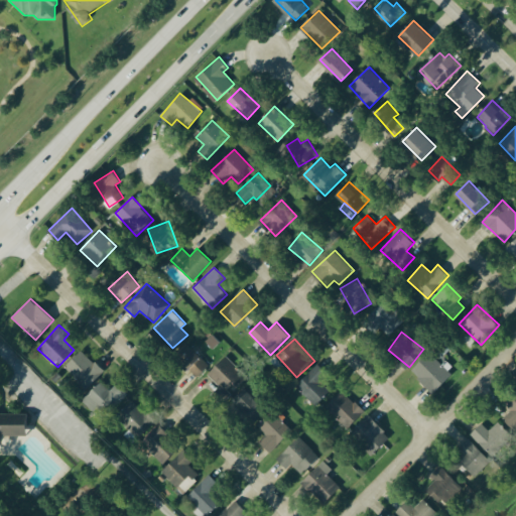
[(210,366),(188,343),(175,354),(197,377),(210,366)]
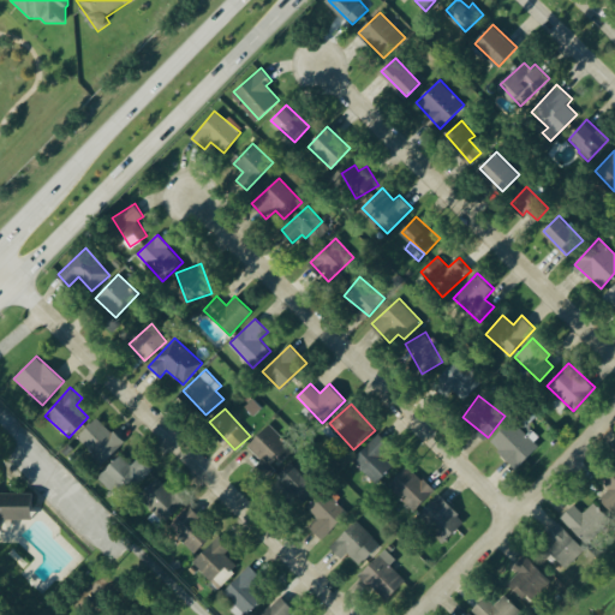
[(77,437),(105,463),(124,442),(97,417),(77,437)]
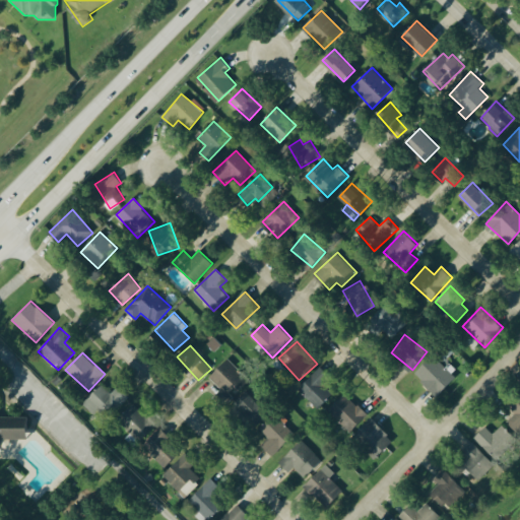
[(414,374),(438,396),(455,377),(433,355),(414,374)]
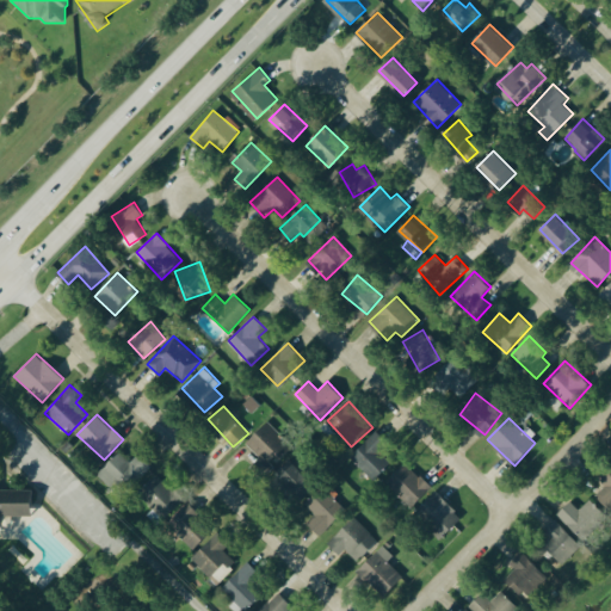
[(247,444),(272,466),(291,442),(266,421),(247,444)]
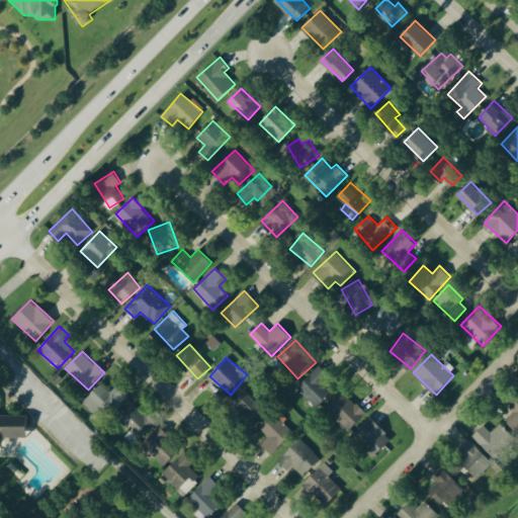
[(331,392),(323,383),(330,375),(319,365),(297,389),(317,407),(331,392)]
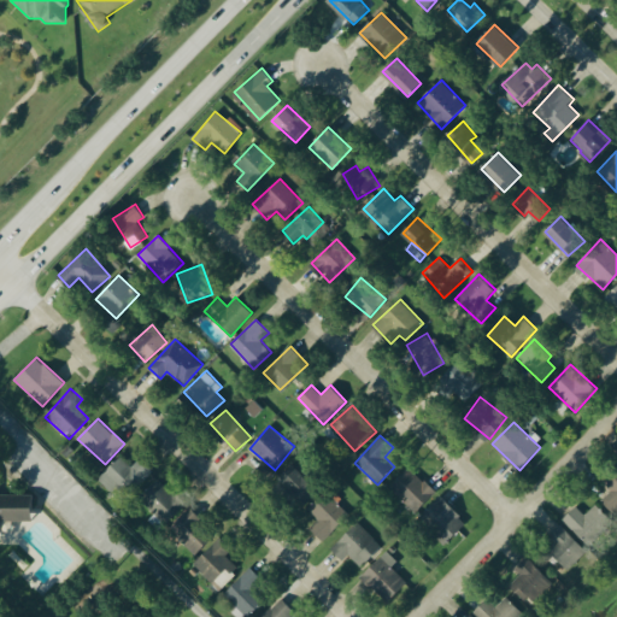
[(113,497),(151,470),(142,457),(129,466),(123,458),(98,475),(113,497)]
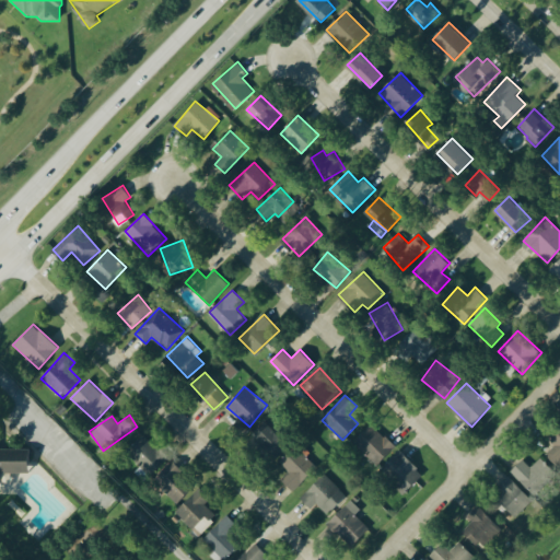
[(290,443),(263,422),(251,438),(278,458),(290,443)]
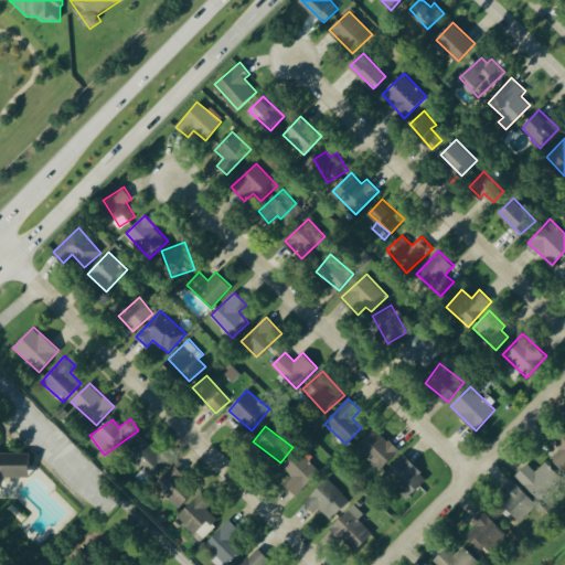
[(381,470),(400,451),(375,427),(356,446),(381,470)]
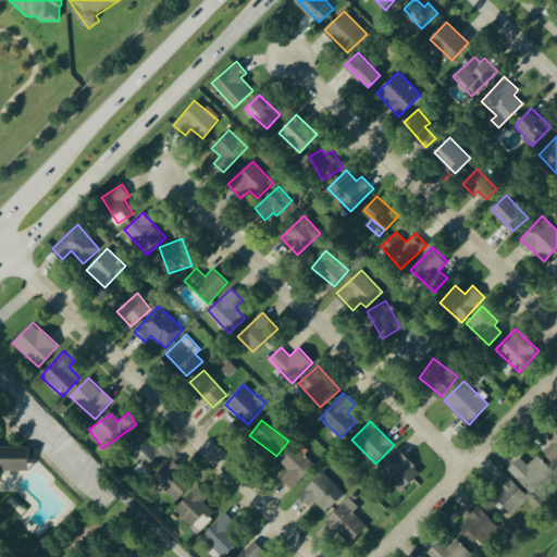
[(543,450),(554,463),(556,460),(556,421),(544,434),(552,443),(543,450)]
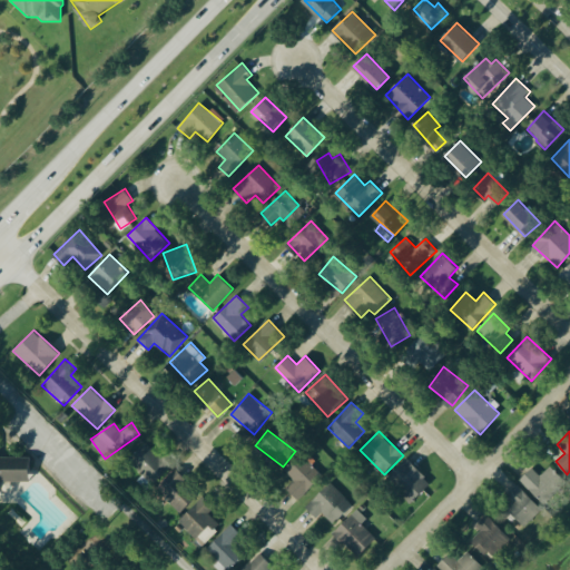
[(172,464),(146,441),(129,460),(155,483),(172,464)]
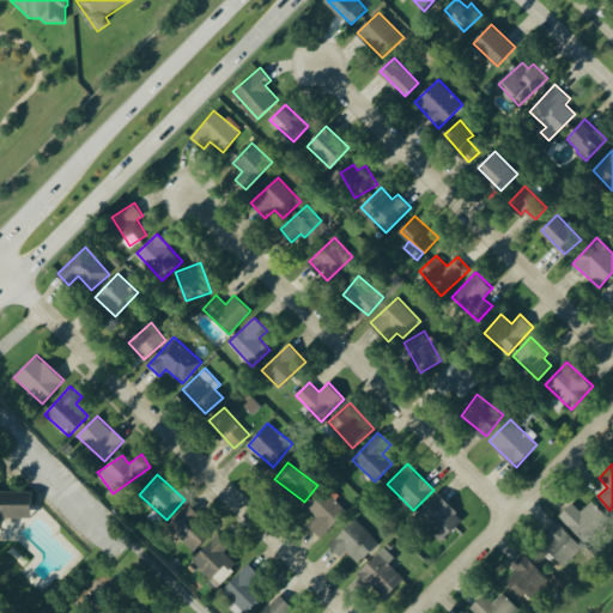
[(316,517),(308,525),(321,538),(347,511),(333,497),(332,498),(322,489),(305,507),(316,517)]
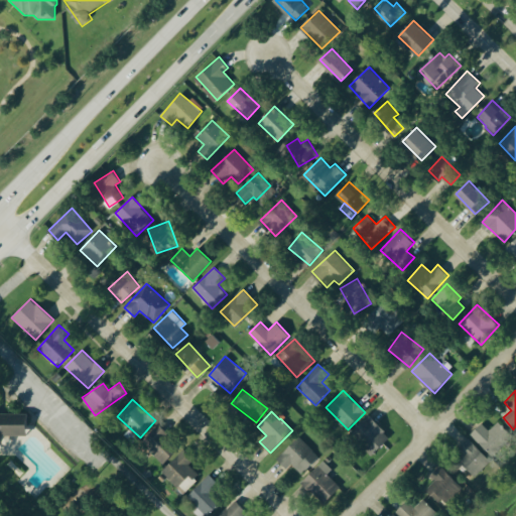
[(0,434),(27,435),(27,413),(0,413),(0,434)]
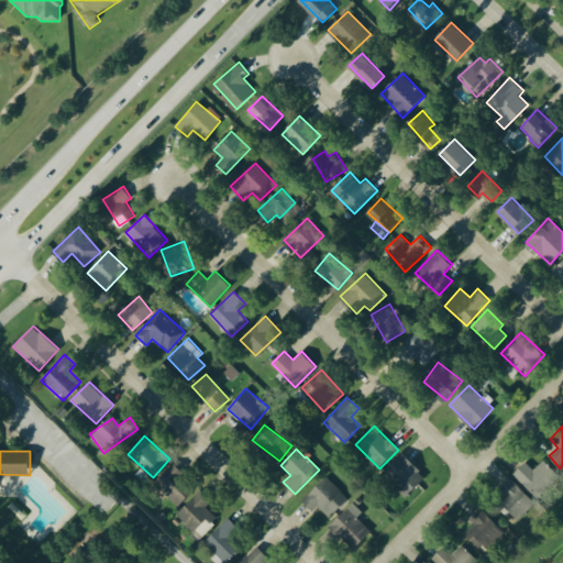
[(401,453),(383,473),(408,496),(426,475),(401,453)]
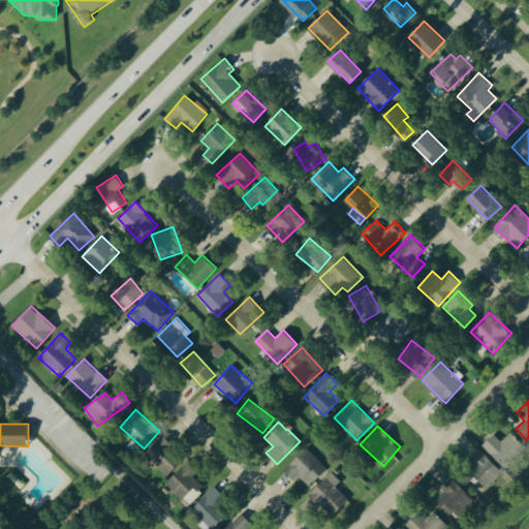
[(504,466),(525,445),(510,432),(501,441),(494,434),(483,445),(504,466)]
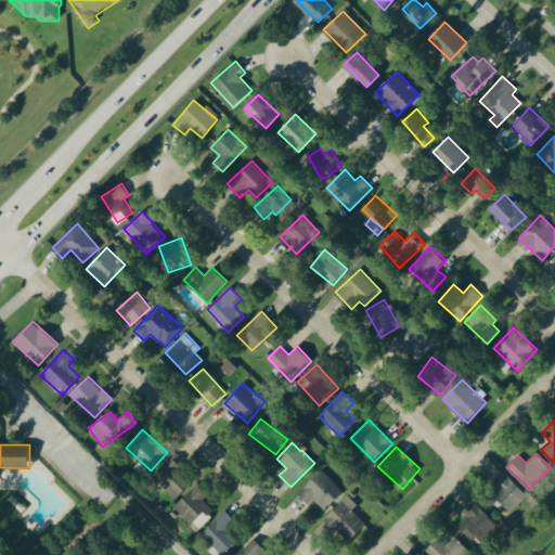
[(177,498),(193,480),(169,457),(153,475),(177,498)]
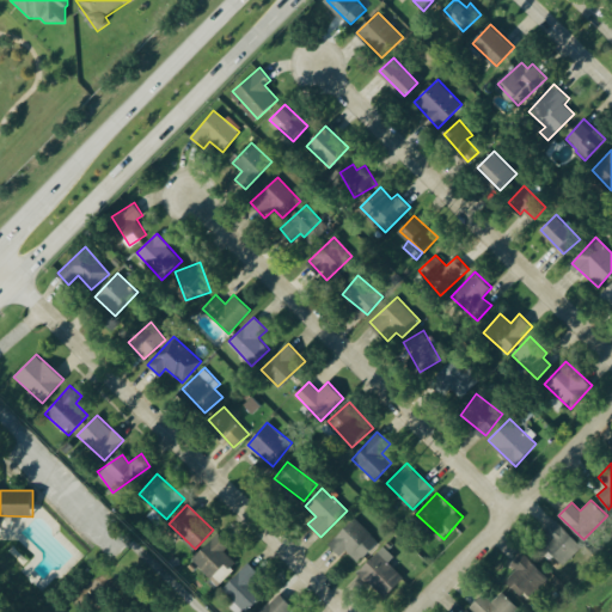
[(346,550),(357,563),(379,543),(356,518),(329,543),(340,556),(346,550)]
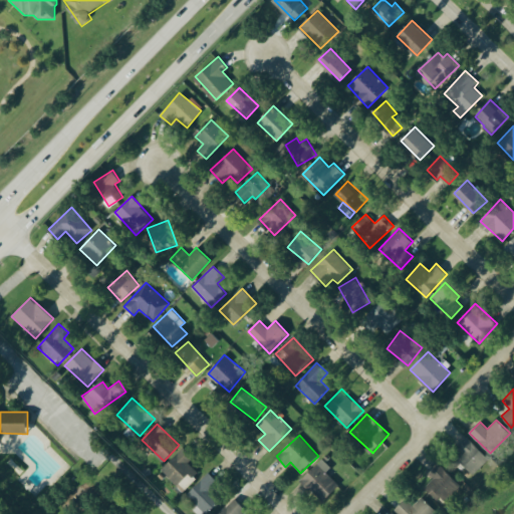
[(473,474),(489,460),(469,437),(453,450),(473,474)]
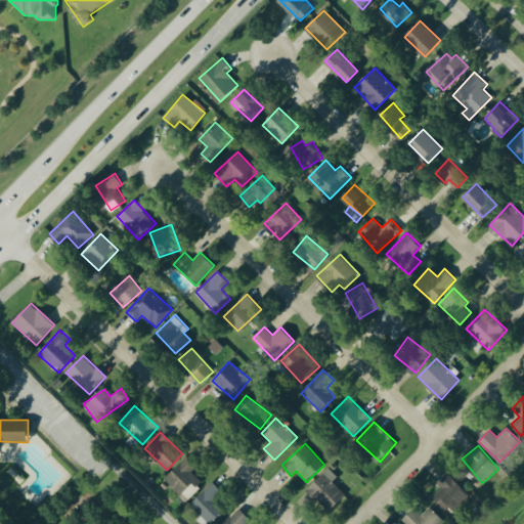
[(191,471),(197,466),(188,456),(164,478),(184,501),(204,484),(191,471)]
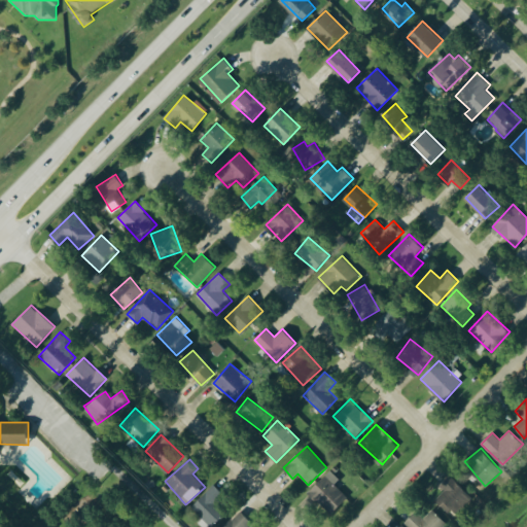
[(335,484),(340,479),(329,469),(309,493),(332,514),(348,496),(335,484)]
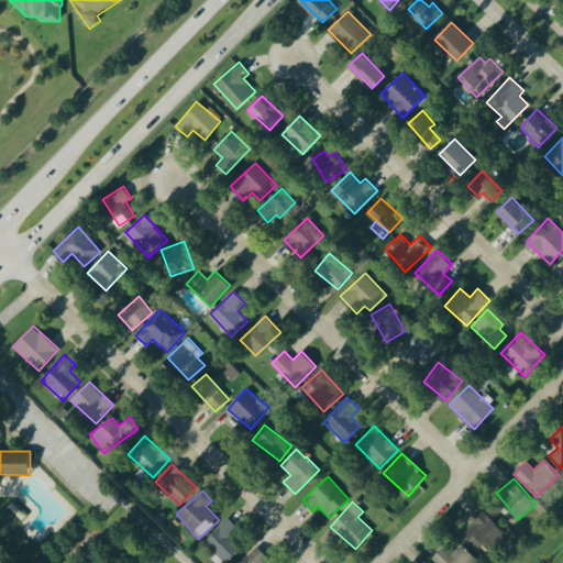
[(476,523),(465,534),(482,552),(504,531),(482,507),(470,518),(476,523)]
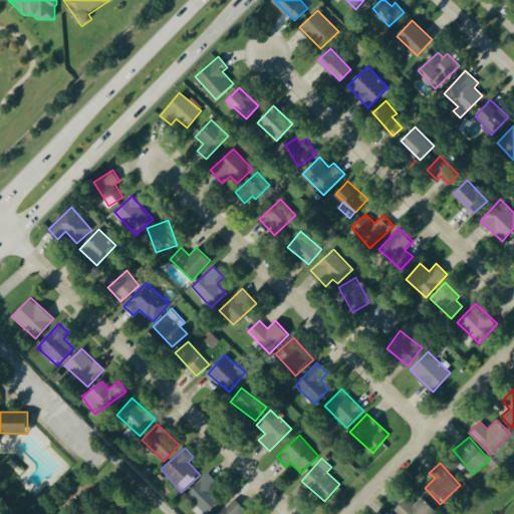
[(187,495),(206,513),(222,498),(215,491),(221,485),(208,473),(187,495)]
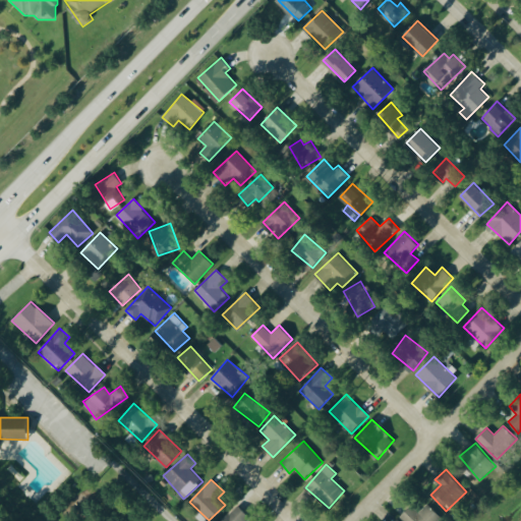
[(440,520),(444,518),(428,503),(418,512),(412,505),(401,515),(405,520),(440,520)]
